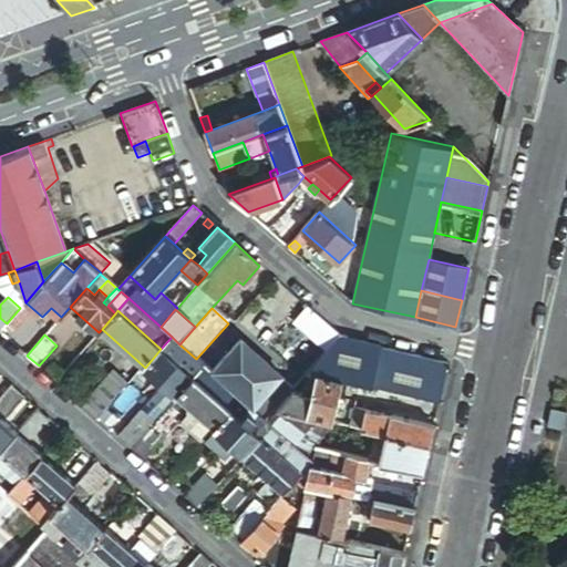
[(194,378),(204,366),(196,359),(179,344),(172,337),(161,349),(194,378)]
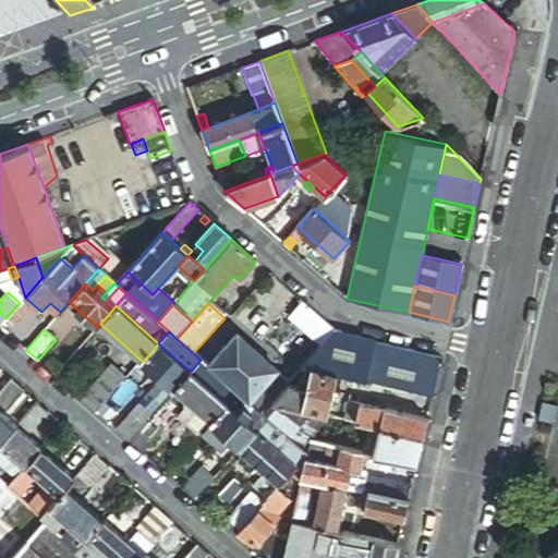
[(440,359),(335,332),(304,366),(311,368),(336,374),(432,396),(440,359)]
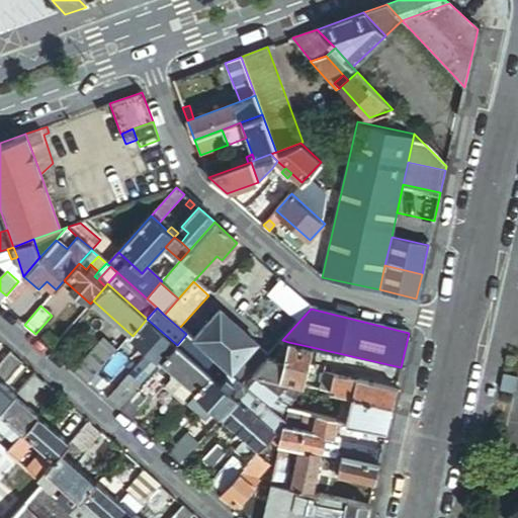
[(220,313),(194,341),(214,359),(240,331),(220,313)]
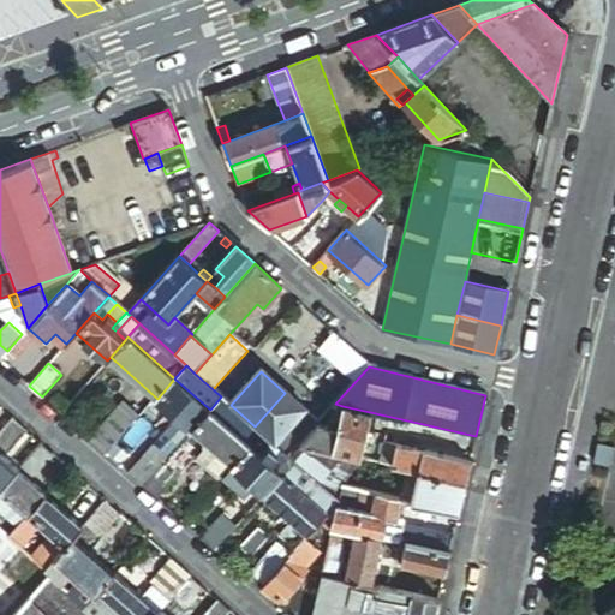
[(174,378),(157,399),(192,430),(210,410),(174,378)]
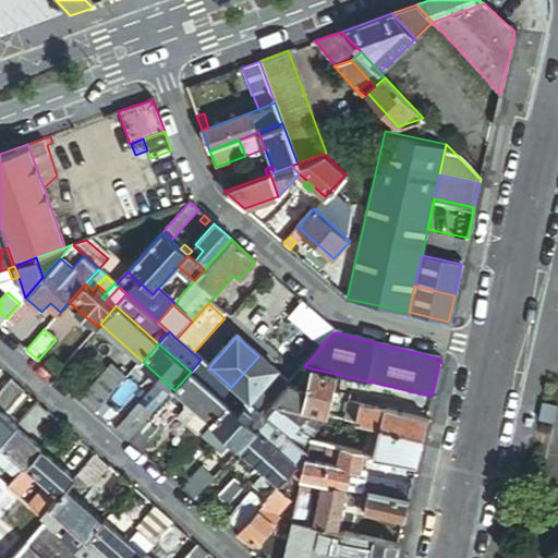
[(262,414),(269,405),(249,386),(268,365),(258,356),(231,387),(238,392),(247,401),(262,414)]
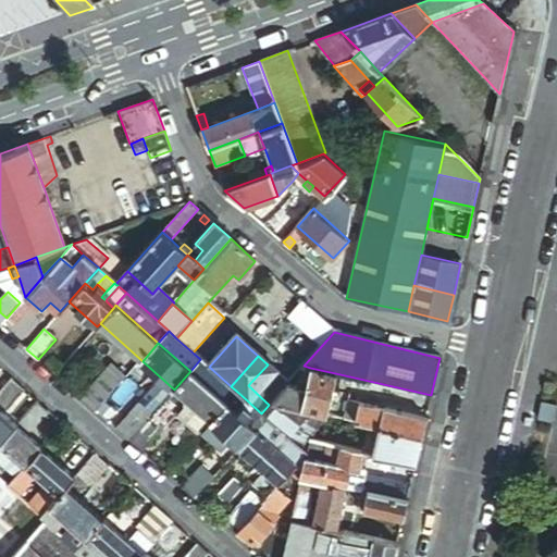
[(227,404),(237,392),(231,386),(209,367),(200,359),(190,371),(227,404)]
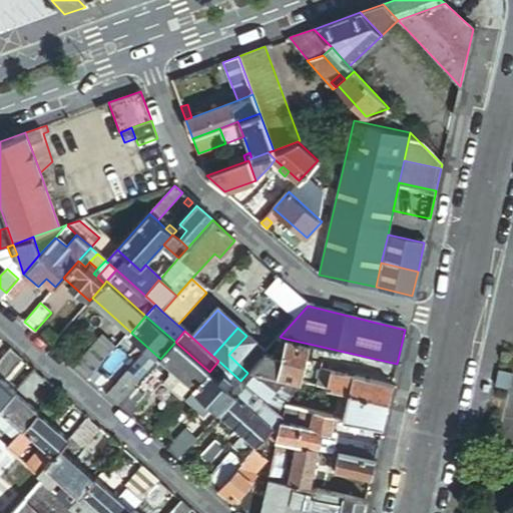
[(89,380),(117,348),(104,336),(76,368),(89,380)]
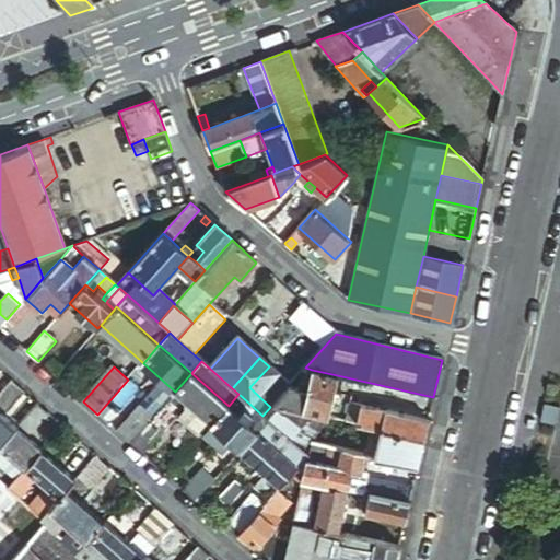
[(272,405),(288,387),(290,385),(269,366),(249,387),(270,407),(272,405)]
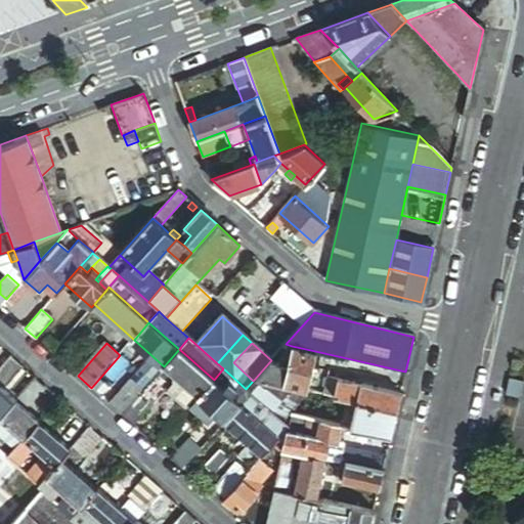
[(292,346),(286,344),(280,364),(288,366),(292,346)]
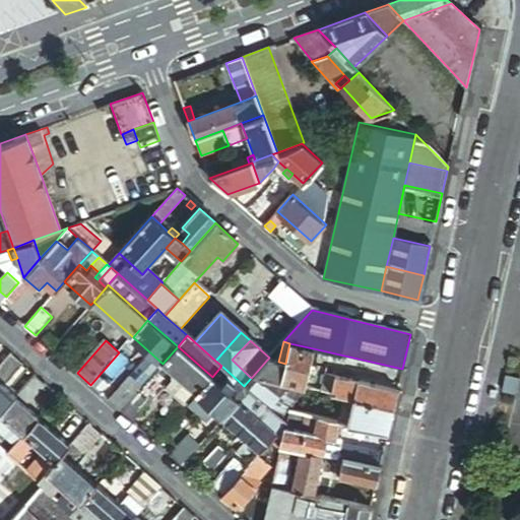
[(313,348),(289,343),(285,364),(281,382),(288,384),(305,387),(313,348)]
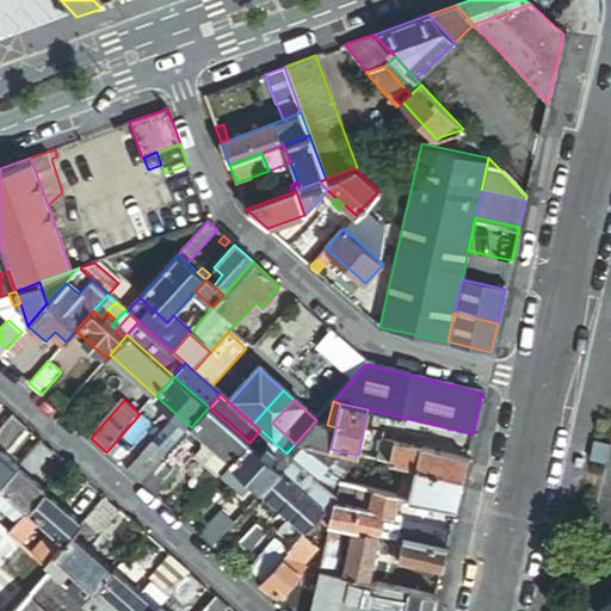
[(209,407),(191,427),(232,463),(250,443),(209,407)]
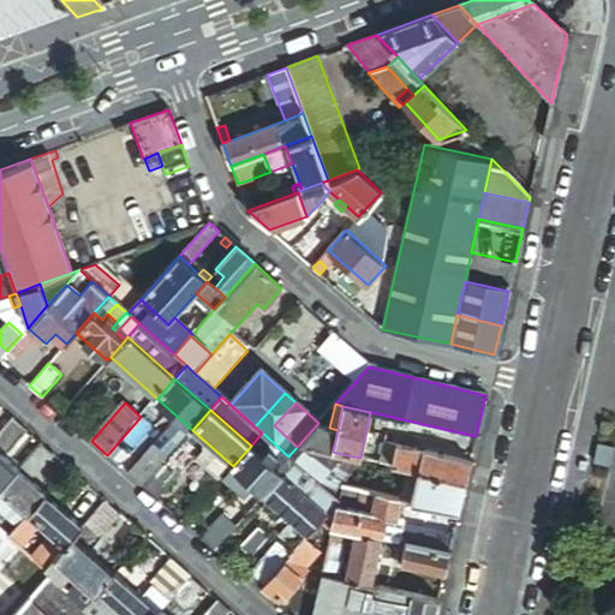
[(27,431),(11,418),(0,431),(0,449),(6,455),(27,431)]
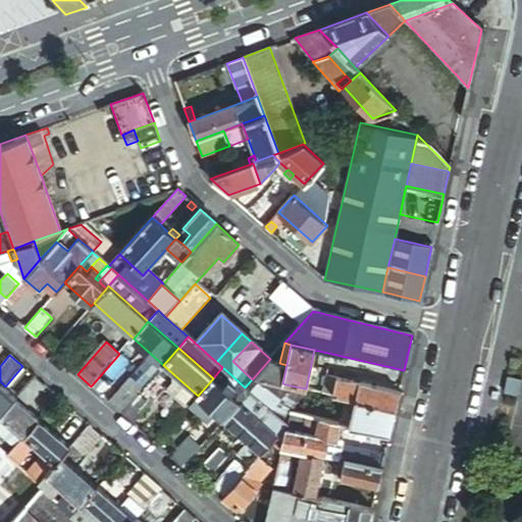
[(279,363),(268,361),(254,377),(282,383),(286,365),(279,363)]
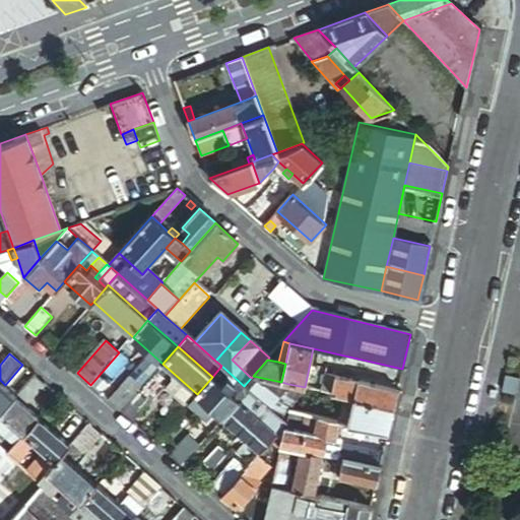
[(221,385),(231,374),(221,366),(212,377),(221,385)]
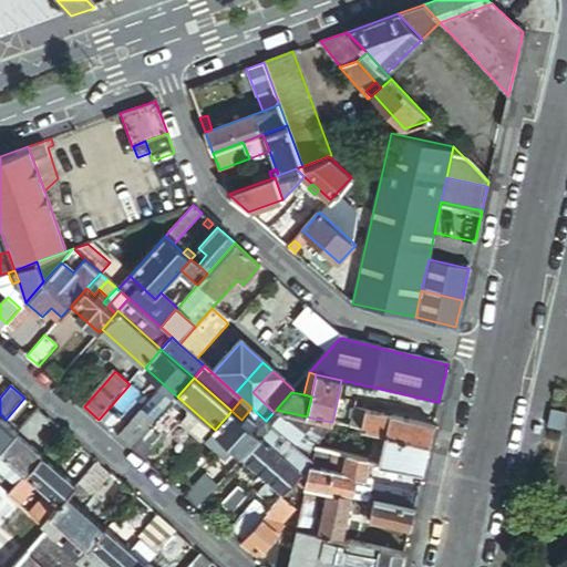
[(271,425),(266,421),(251,408),(241,420),(232,411),(215,430),(235,447),(244,456),(260,437),(271,425)]
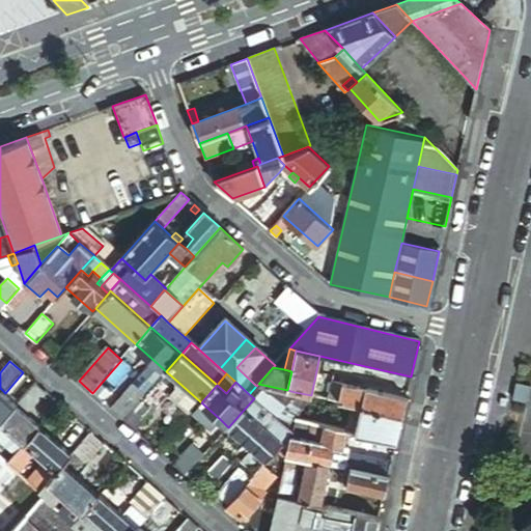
[(333,382),(329,400),(339,402),(343,385),(333,382)]
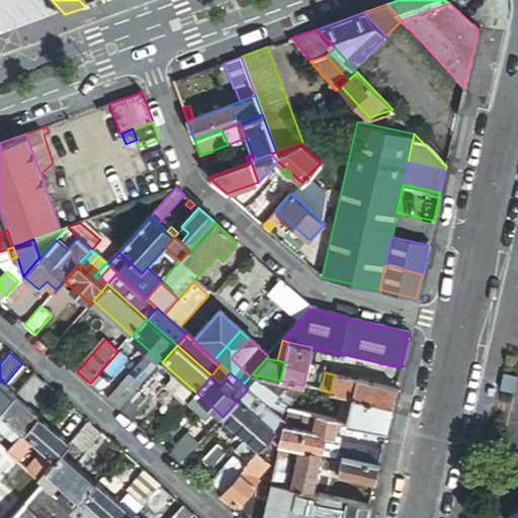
[(42,381),(34,374),(16,395),(24,402),(37,387),(42,381)]
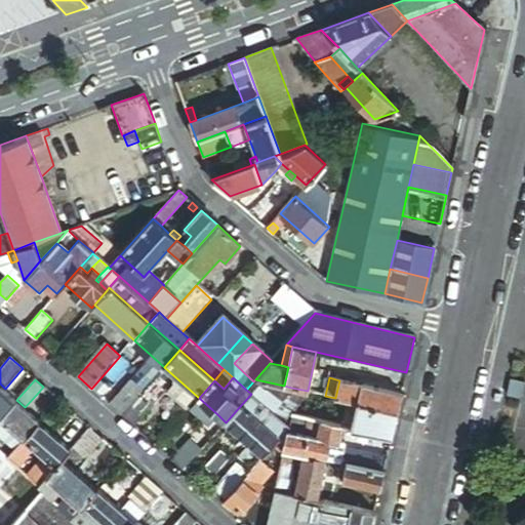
[(284,386),(255,379),(253,381),(246,390),(251,394),(275,415),(291,388),(284,386)]
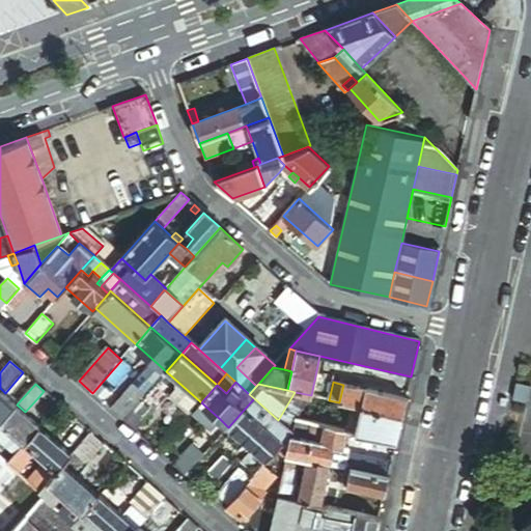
[(122,420),(138,401),(144,394),(134,385),(111,410),(122,420)]
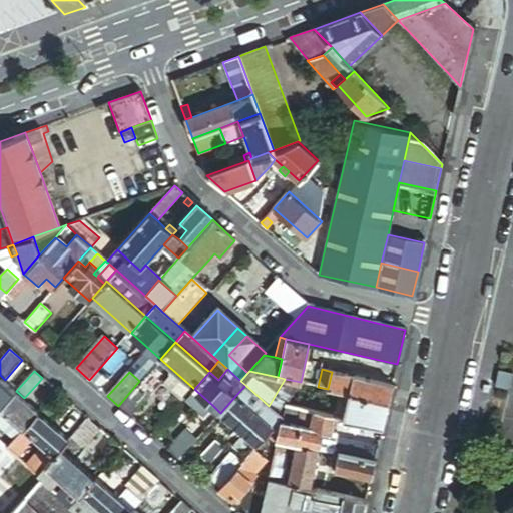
[(332,372),(328,389),(334,390),(350,394),(353,376),(332,372)]
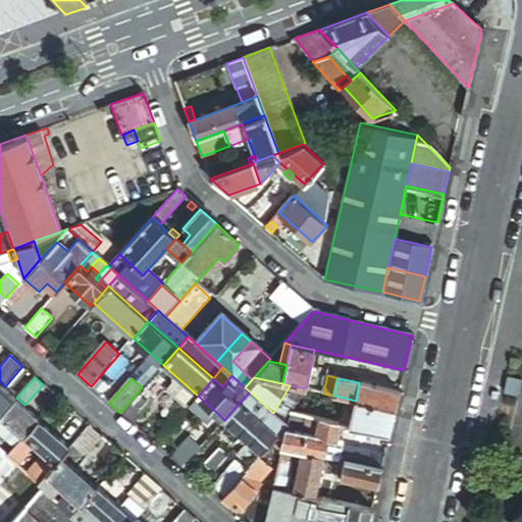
[(0,381),(0,413),(1,414),(16,398),(5,386),(0,381)]
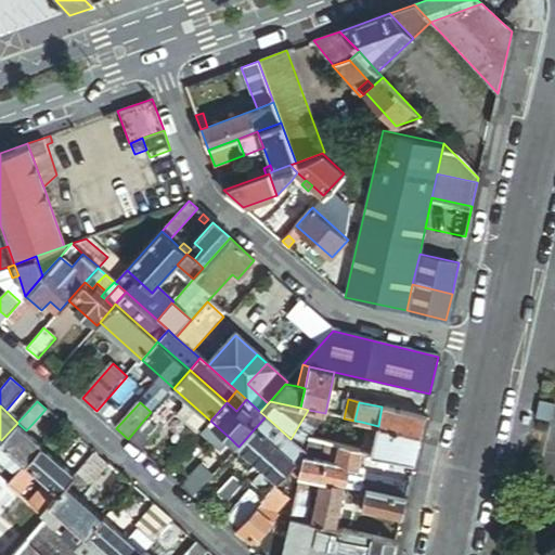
[(420,435),(424,416),(382,407),(378,426),(420,435)]
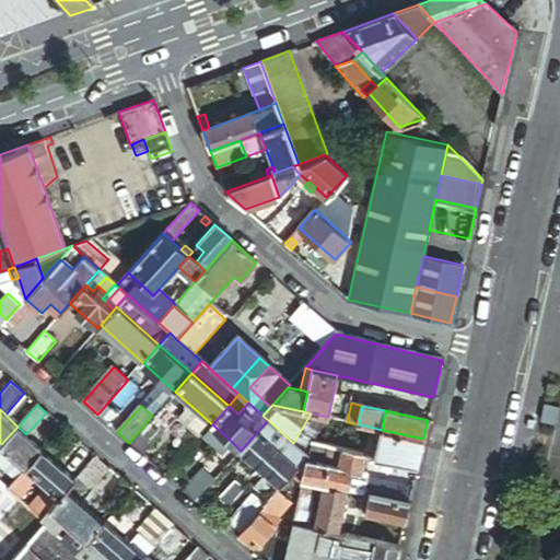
[(328,417),(311,413),(293,443),(308,456),(311,443),(314,443),(328,417)]
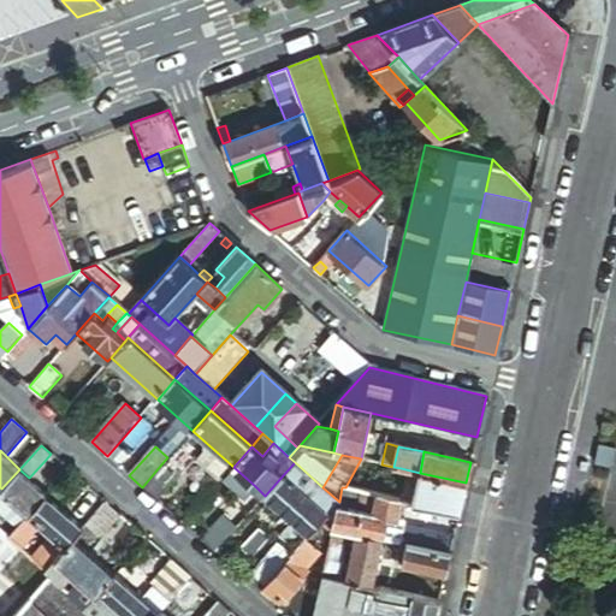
[(323,487),(295,462),(283,475),(329,515),(335,521),(338,507),(339,502),(323,487)]
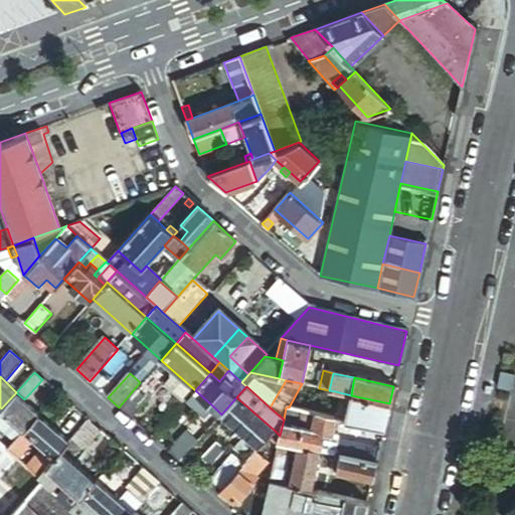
[(148,401),(134,389),(119,407),(132,418),(148,401)]
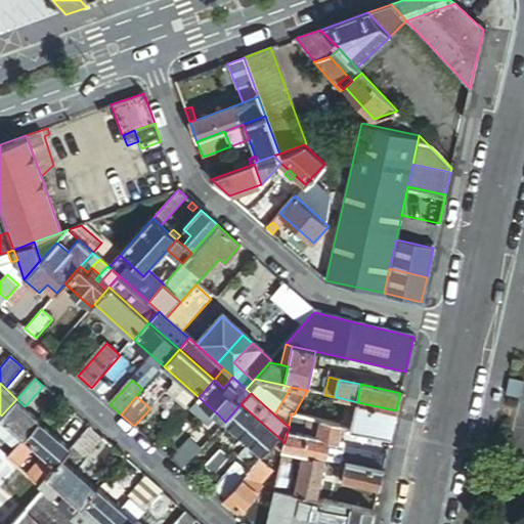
[(217,413),(199,397),(192,404),(210,421),(217,413)]
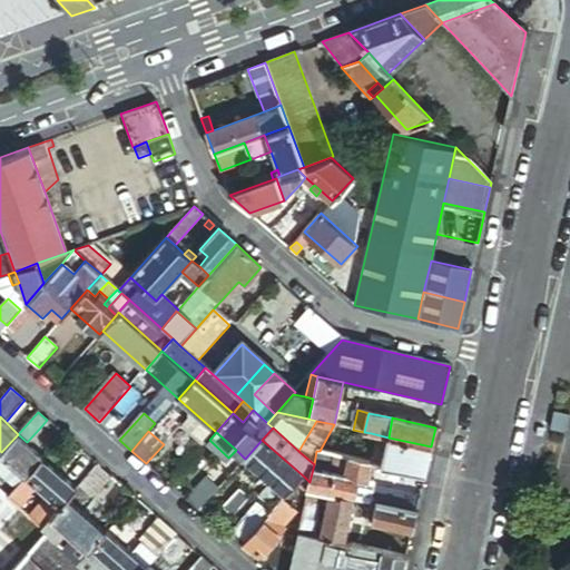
[(389,438),(371,433),(370,441),(386,444),(389,438)]
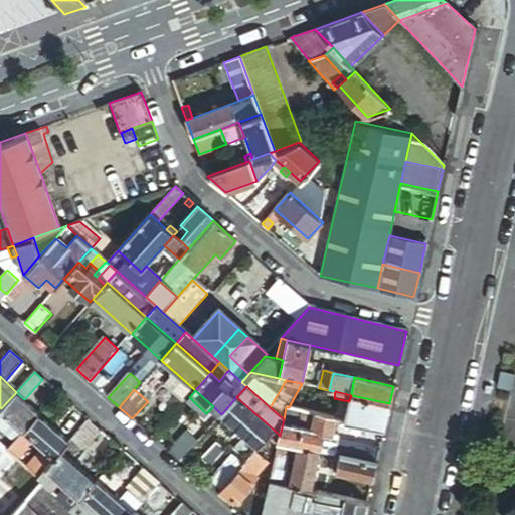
[(16,392),(1,408),(24,430),(39,413),(24,399),(16,392)]
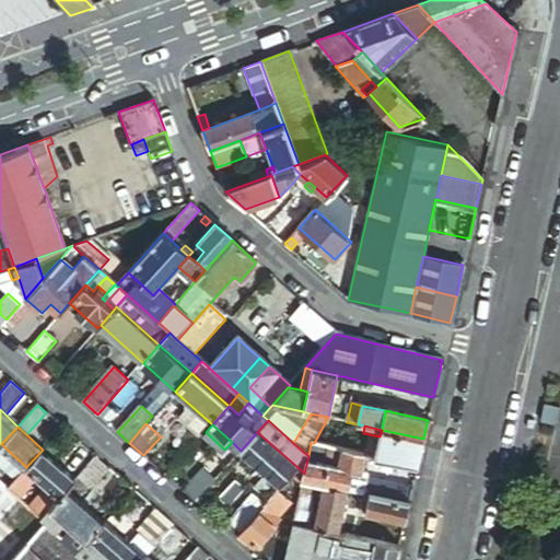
[(418,467),(423,439),(382,430),(380,436),(375,457),(418,467)]
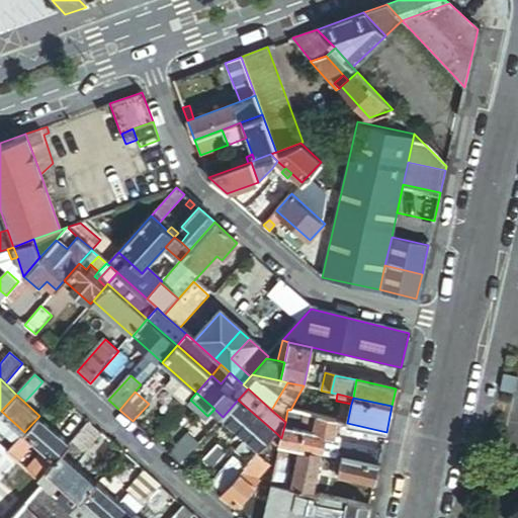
[(238,400),(223,417),(261,450),(276,433),(238,400)]
